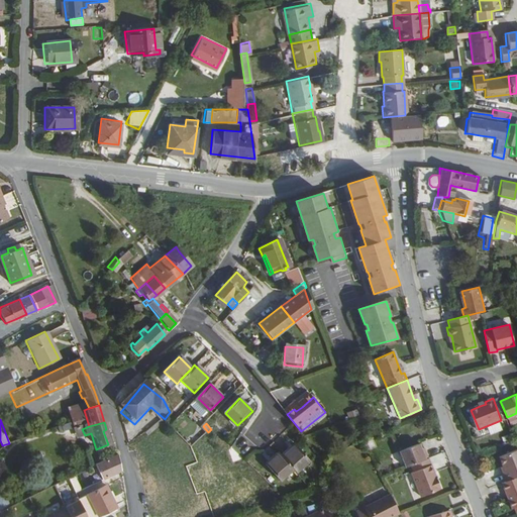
[(400,452),(406,468),(412,466),(428,458),(426,450),(423,452),(419,444),(400,452)]
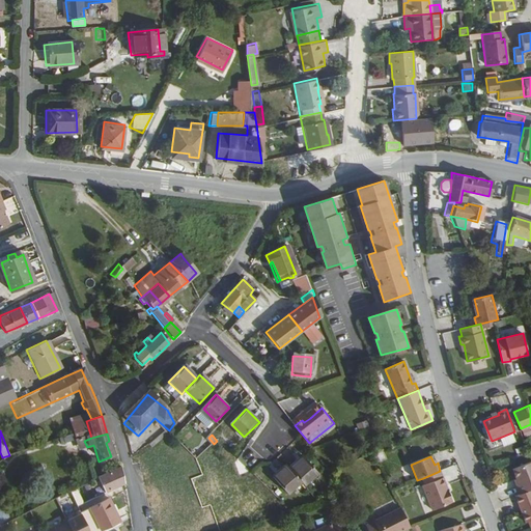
[(302,482),(305,485),(318,473),(304,457),(290,469),(302,482)]
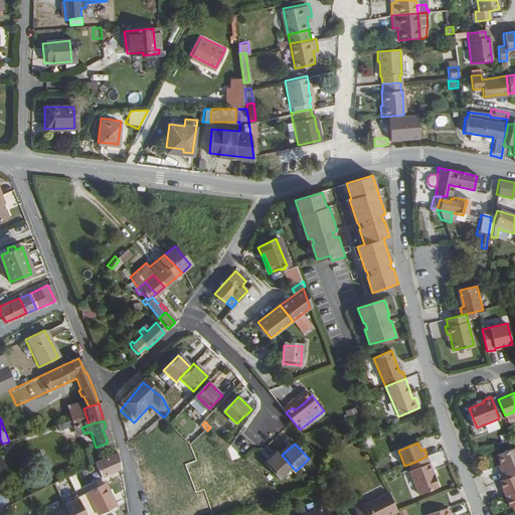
[(504,479),(514,474),(514,447),(498,455),(501,464),(504,470),(501,471),(504,479)]
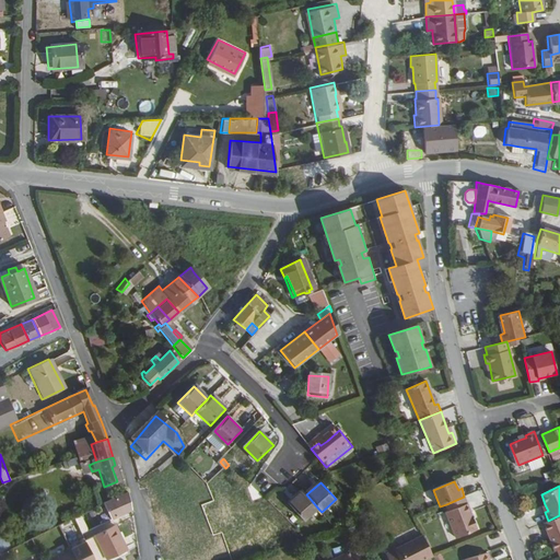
[(318,509),(306,494),(303,491),(290,504),(304,521),(318,509)]
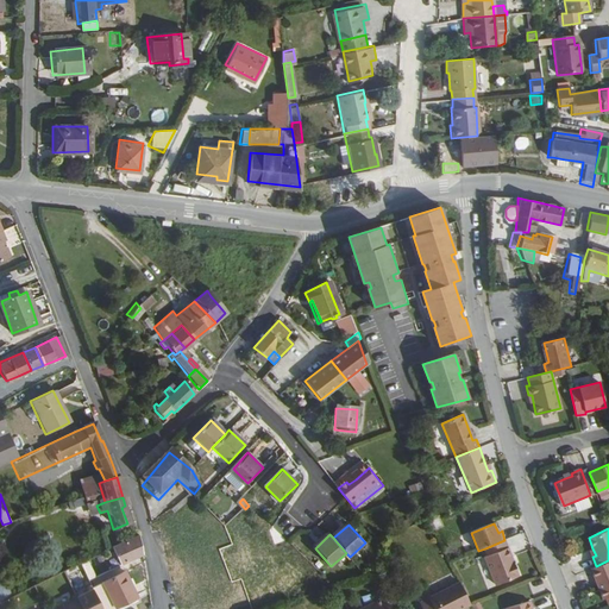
[(120,564),(142,556),(140,545),(138,538),(113,547),(120,564)]
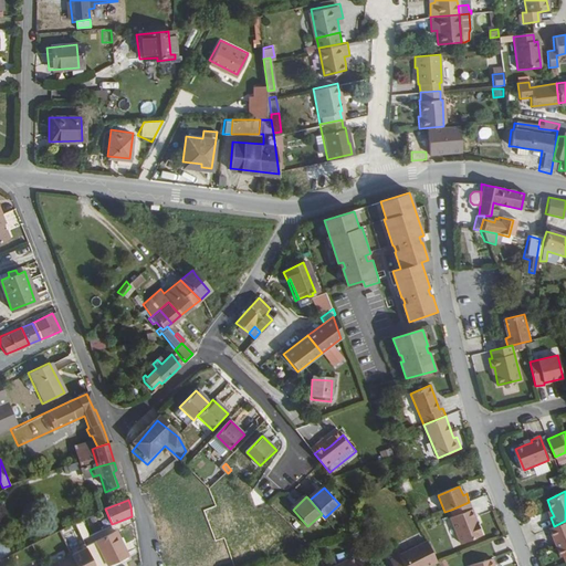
[(469,502),(451,510),(453,517),(472,509),(469,502)]
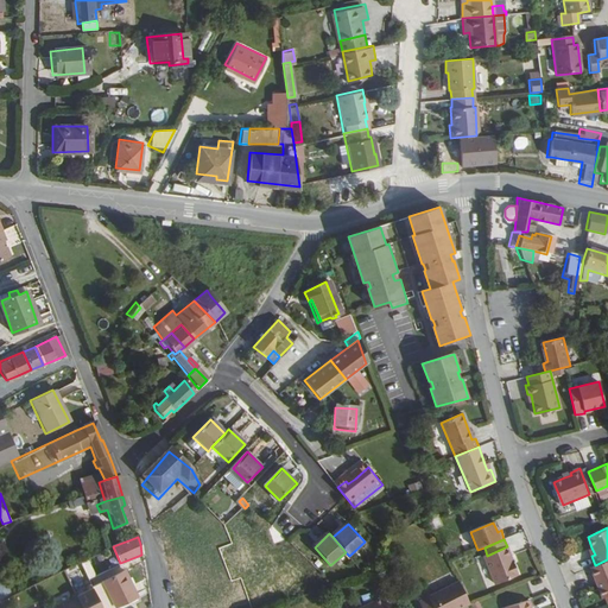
[(111,568),(120,563),(113,546),(103,551),(111,568)]
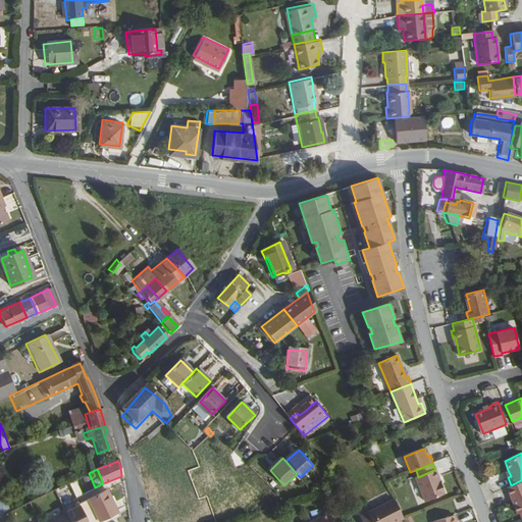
[(435,469),(418,477),(416,477),(425,502),(445,493),(435,469)]
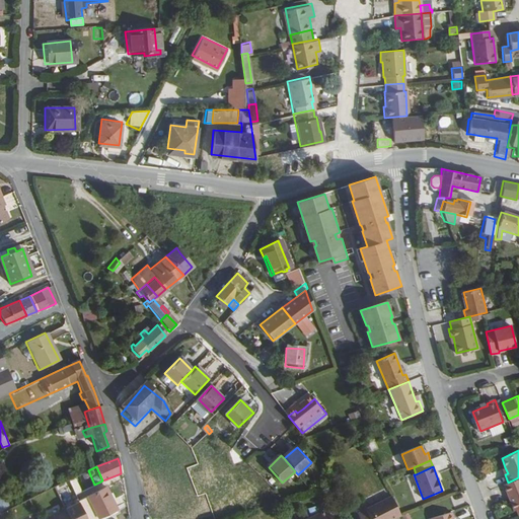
[(66,480),(73,494),(78,491),(72,477),(66,480)]
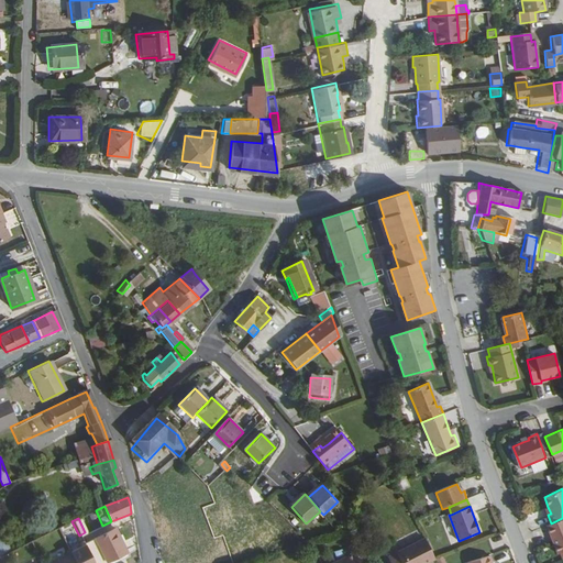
[(561,553),(562,552),(562,518),(551,523),(547,526),(558,554),(561,553)]
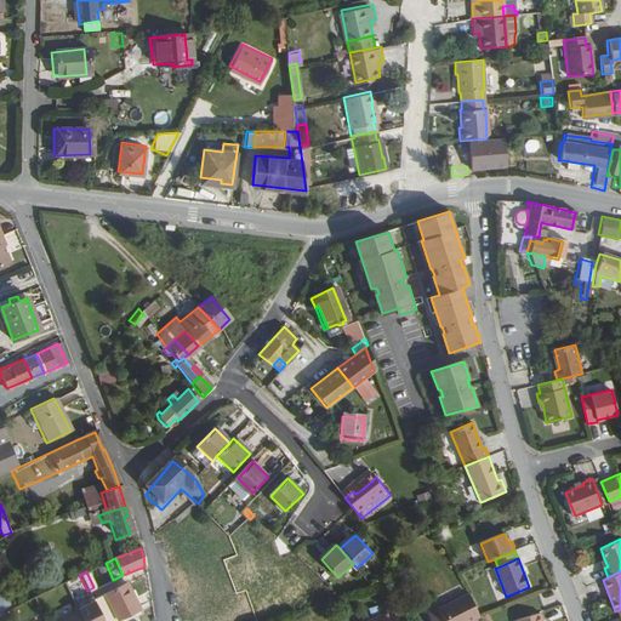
[(91,599),(103,620),(110,620),(138,607),(124,581),(91,599)]
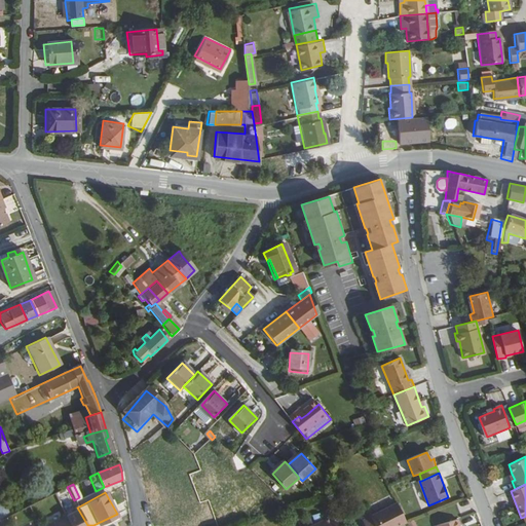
[(0,516),(9,515),(6,502),(0,503),(0,516)]
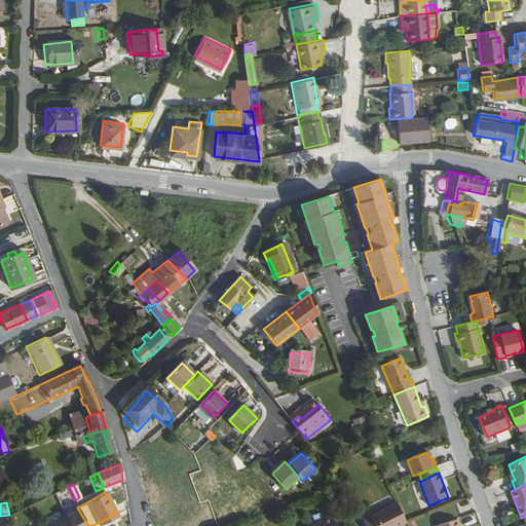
[(400,525),(407,523),(398,503),(363,521),(365,525),(400,525)]
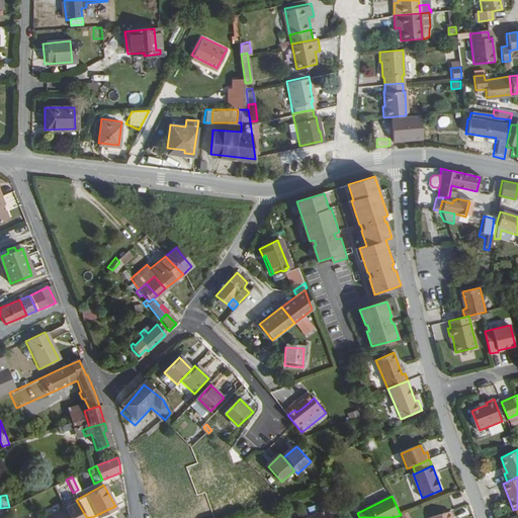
[(86,517),(76,500),(63,507),(69,517),(86,517)]
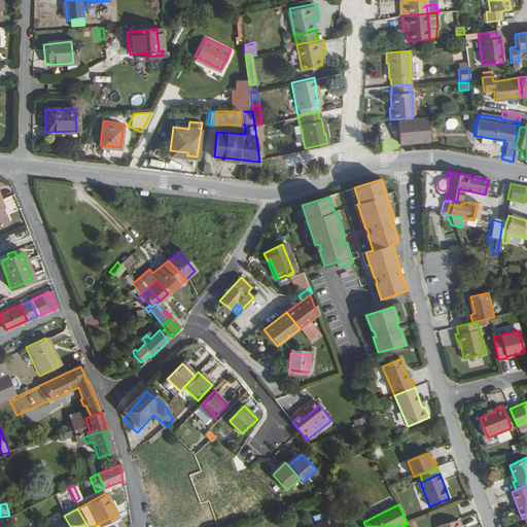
[(468,526),(478,520),(473,514),(464,521),(468,526)]
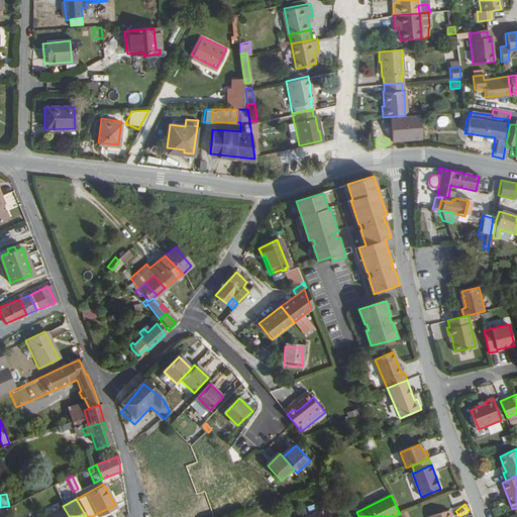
[(69,516),(63,506),(42,516),(69,516)]
